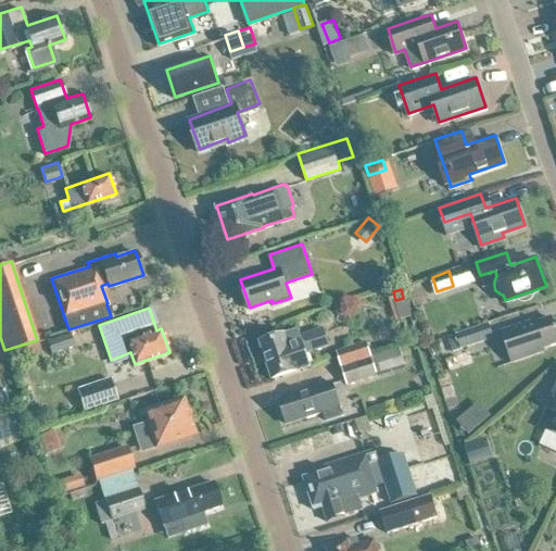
[(543,347),(555,341),(555,329),(552,315),(534,322),(533,318),(502,329),(513,360),(544,349),(543,347)]
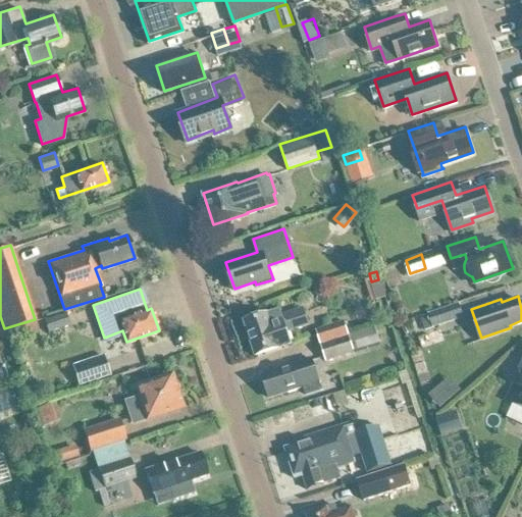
[(464,315),(459,301),(420,314),(425,327),(464,315)]
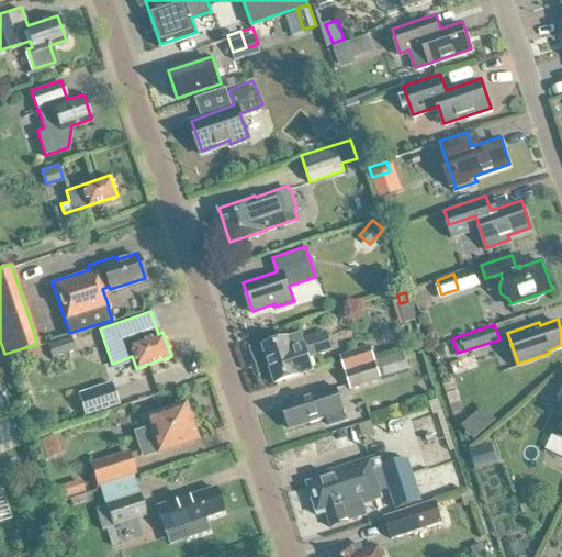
[(329,348),(325,334),(324,334),(318,335),(318,332),(303,336),(301,331),(262,344),(276,382),(313,370),(308,355),(329,348)]
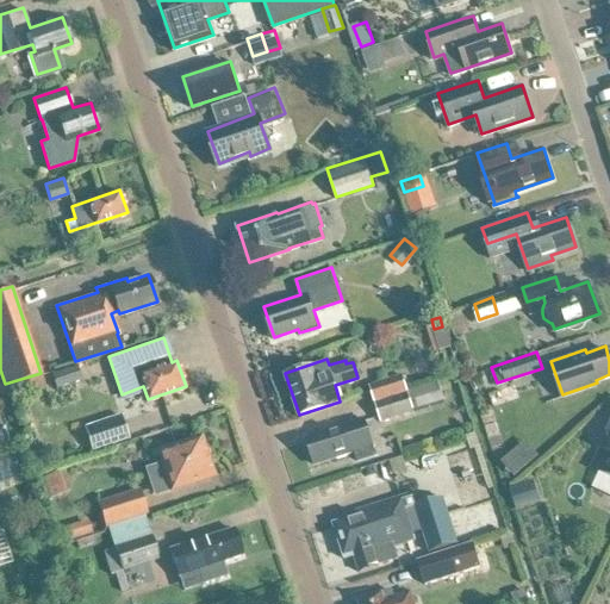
[(412,368),(418,386),(437,380),(431,361),(412,368)]
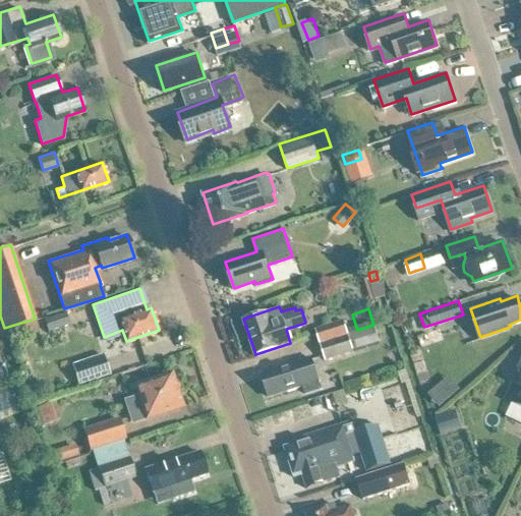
[(63,310),(44,318),(48,329),(67,323),(63,310)]
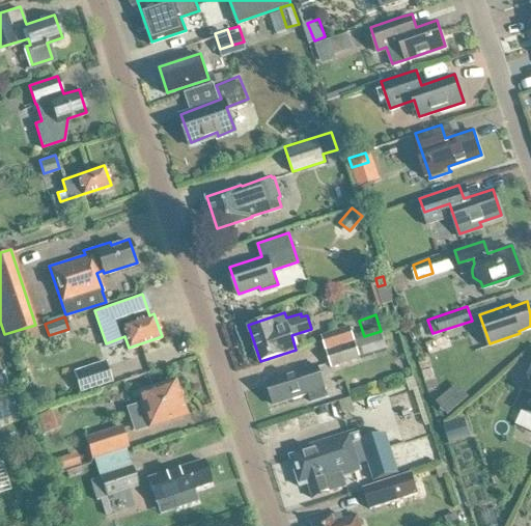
[(322,333),(327,349),(355,339),(350,325),(322,333)]
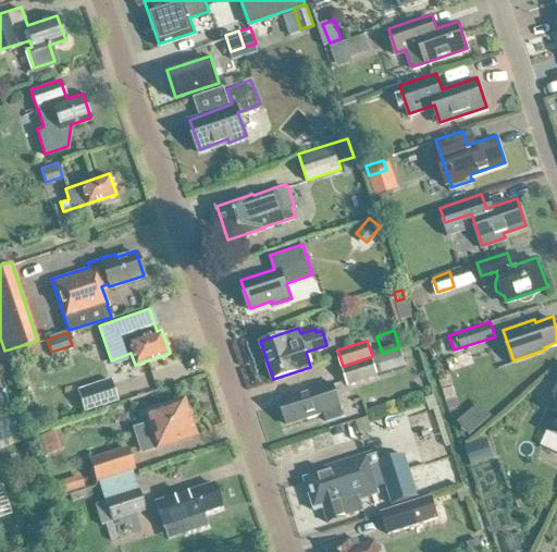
[(348,383),(378,373),(372,356),(343,366),(348,383)]
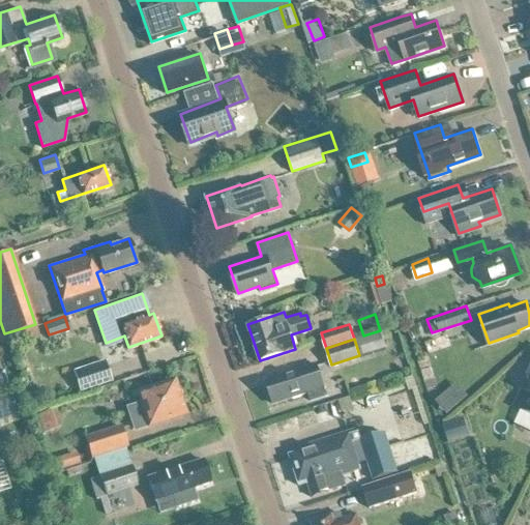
[(106,359),(72,370),(80,390),(112,380),(106,359)]
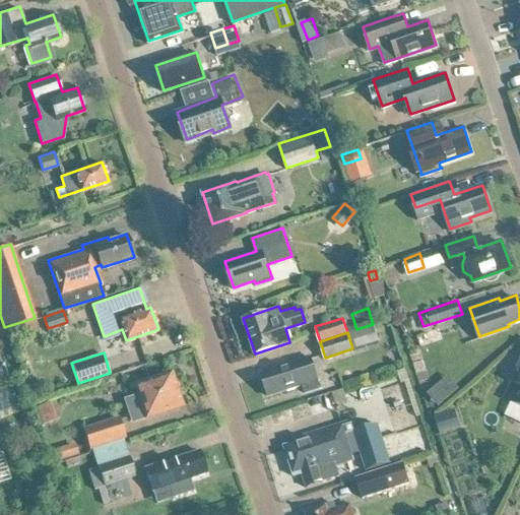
[(302,381),(318,376),(311,357),(261,373),(268,393),(285,388),(285,390),(303,384),(302,381)]
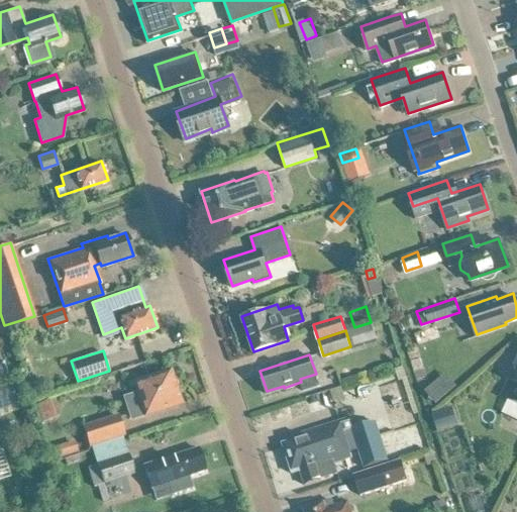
[(516,355),(507,377),(515,381),(507,397),(516,401),(516,355)]
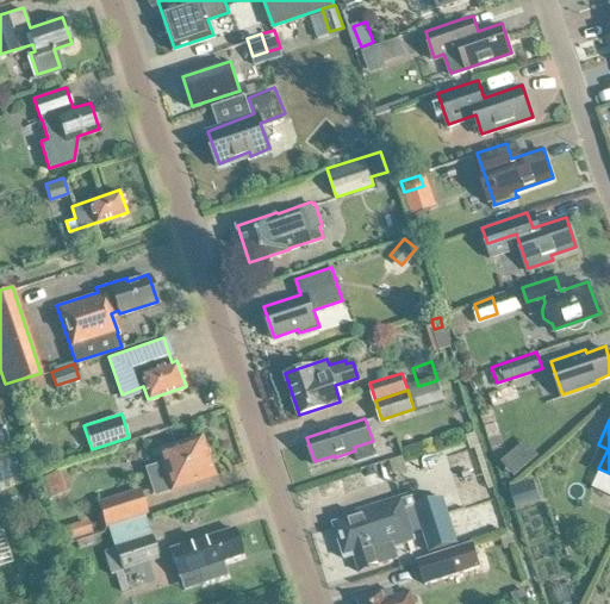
[(0,446),(10,442),(5,427),(0,428),(0,446)]
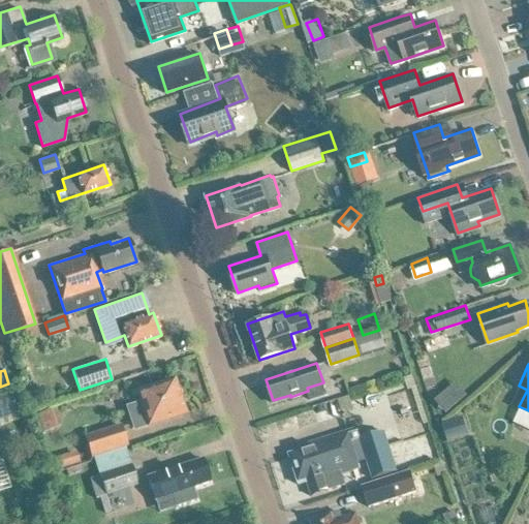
[(137,427),(184,410),(178,393),(179,390),(177,383),(175,382),(173,378),(138,391),(142,400),(129,404),(137,427)]
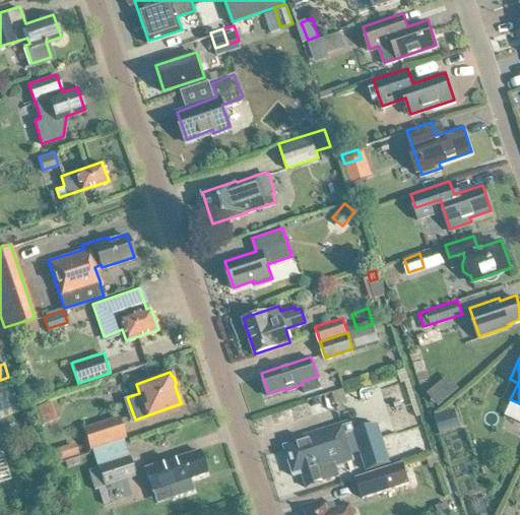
[(447,373),(424,389),(434,403),(456,386),(447,373)]
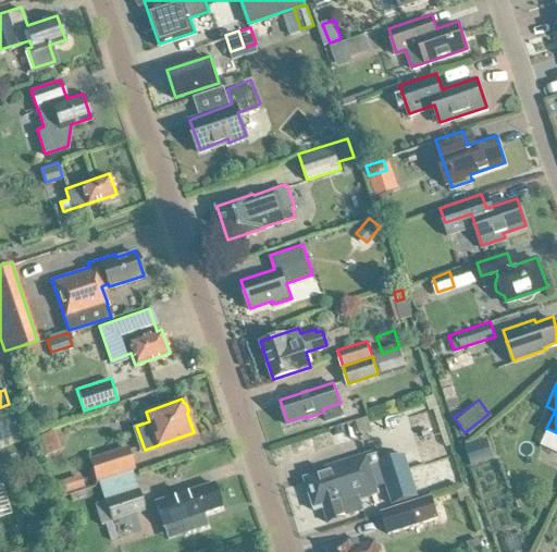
[(0,445),(19,440),(9,412),(0,414),(0,445)]
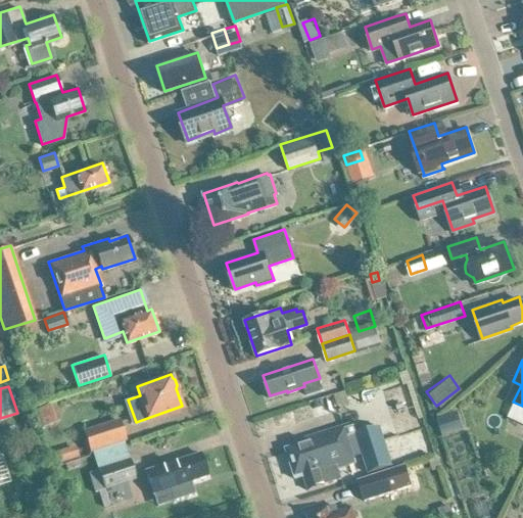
[(463,428),(456,410),(436,417),(442,435),(463,428)]
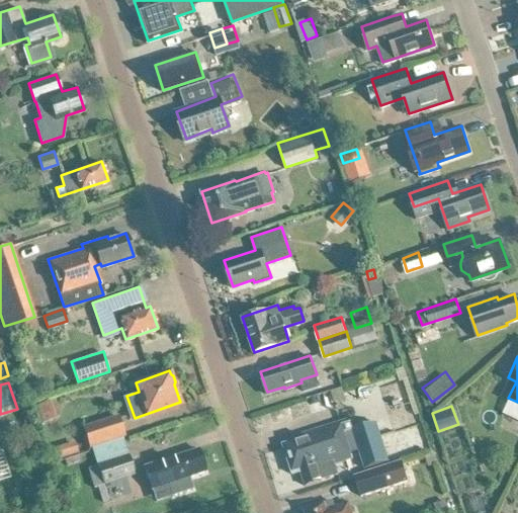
[(125,435),(117,413),(82,424),(89,446),(125,435)]
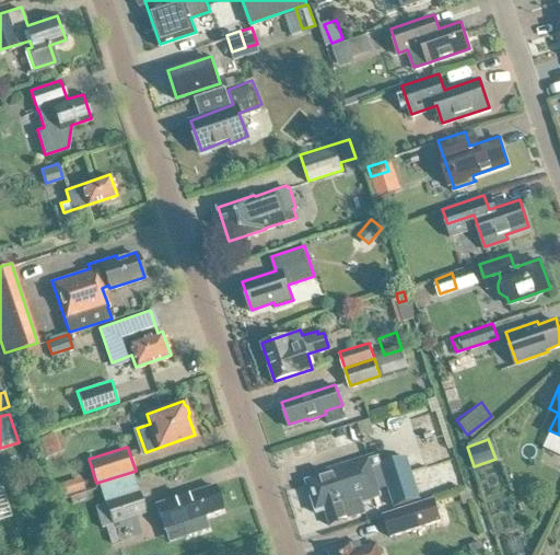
[(328,472),(306,478),(316,511),(325,508),(330,523),(348,518),(348,517),(366,511),(362,499),(381,494),(375,475),(388,471),(381,449),(327,466),(328,472)]
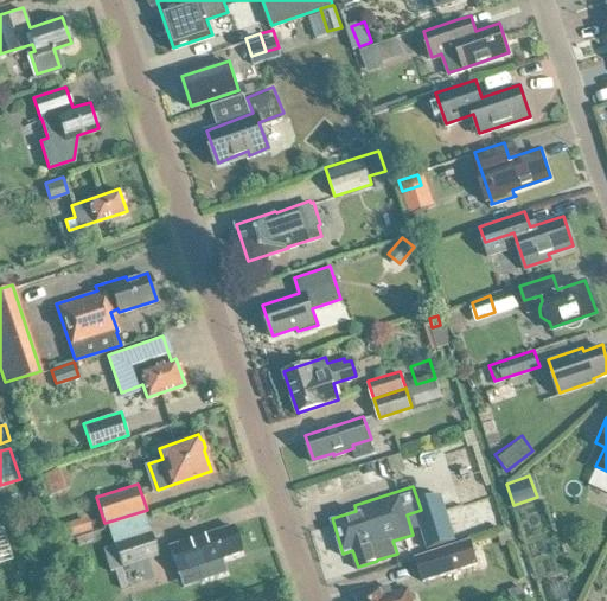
[(423,511),(417,512),(428,545),(457,538),(440,492),(419,499),(423,511)]
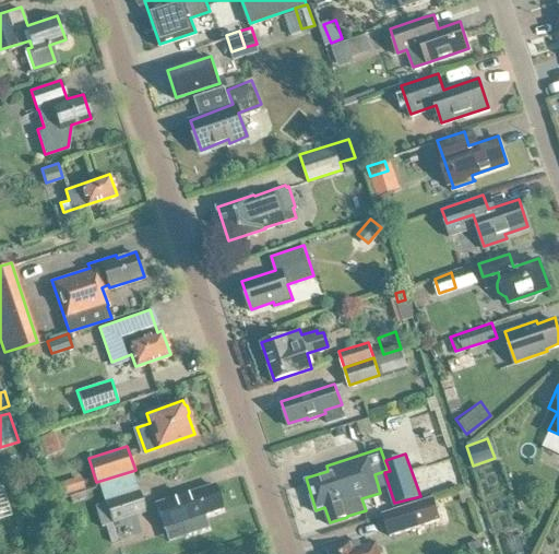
[(81,485),(78,474),(59,480),(63,492),(81,485)]
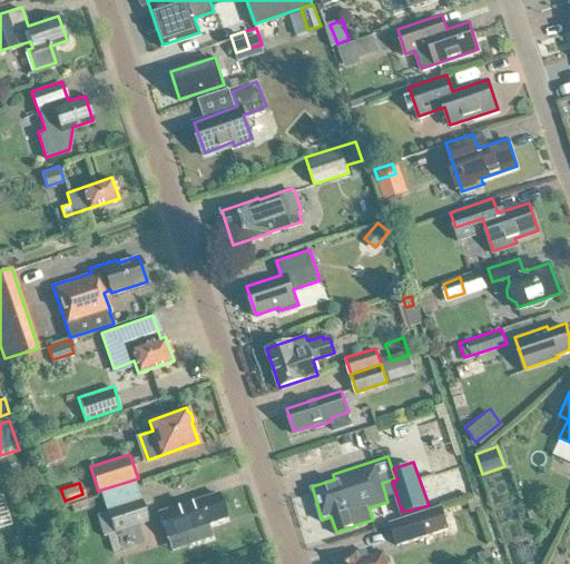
[(227,516),(218,492),(176,505),(177,508),(160,514),(166,531),(183,525),(188,543),(213,535),(208,523),(227,516)]
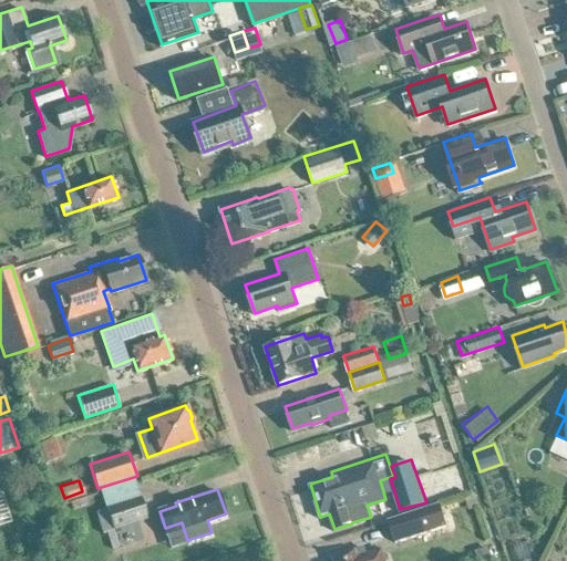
[(478,505),(475,491),(464,495),(468,508),(478,505)]
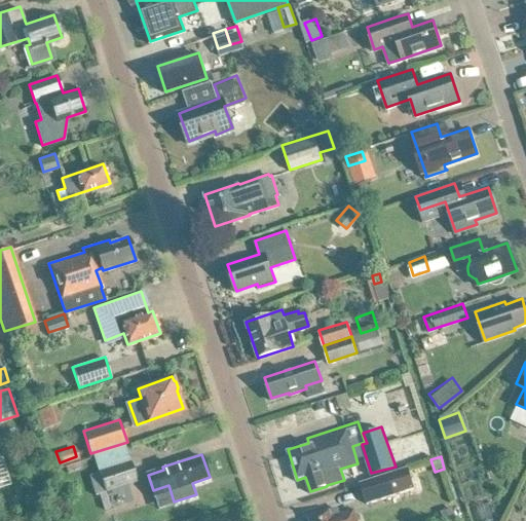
[(105,489),(136,480),(129,460),(99,470),(105,489)]
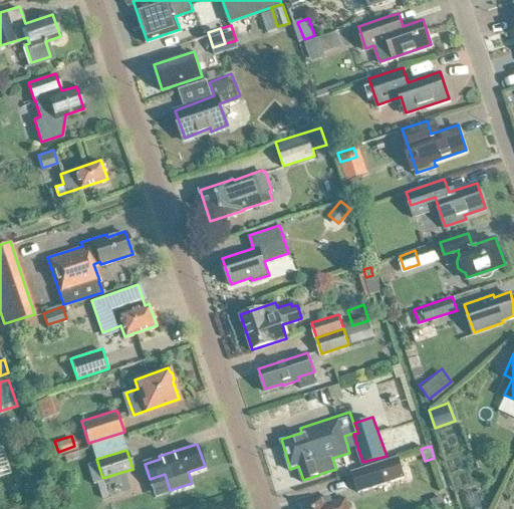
[(399,457),(383,461),(351,471),(357,489),(405,475),(399,457)]
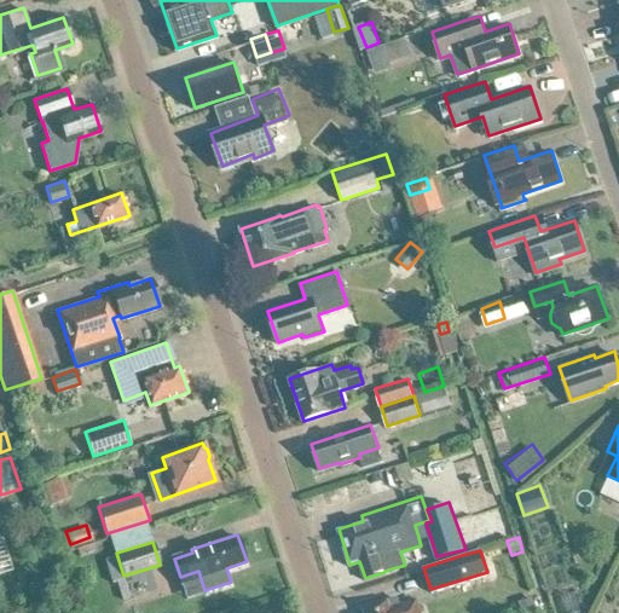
[(114,554),(104,557),(111,580),(121,577),(114,554)]
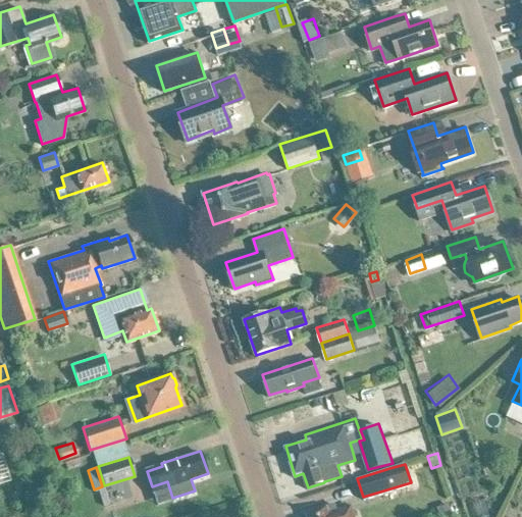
[(356,516),(353,505),(337,509),(336,503),(307,512),(308,516),(356,516)]
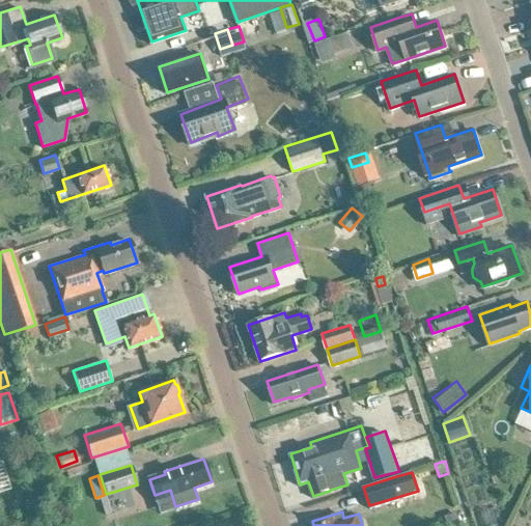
[(452,525),(462,523),(457,511),(446,515),(449,525),(452,525)]
